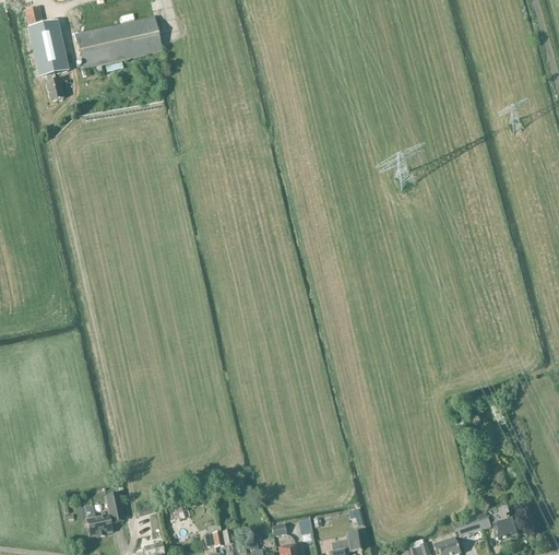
[(43,20),(39,4),(24,9),(27,24),(43,20)]
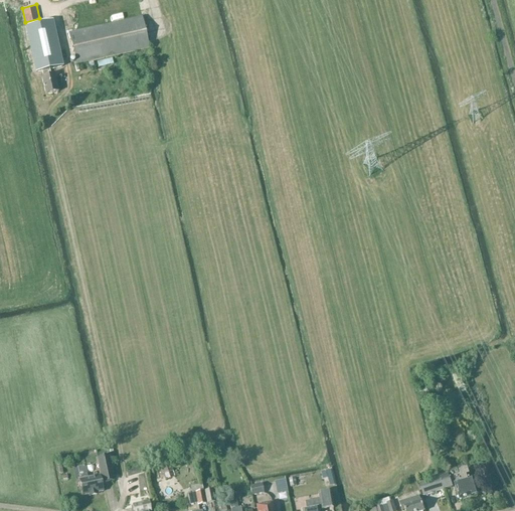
[(72,24),(68,9),(61,10),(64,25),(72,24)]
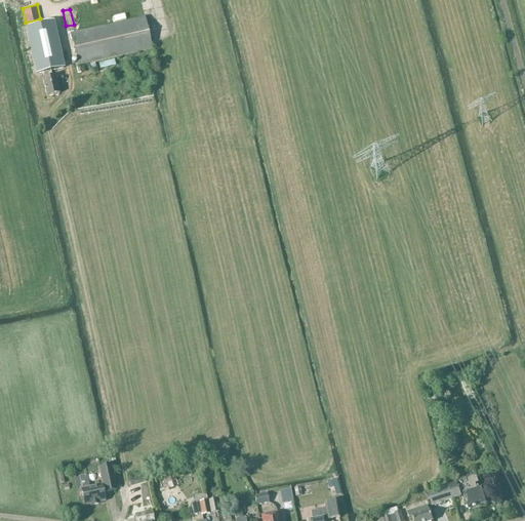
[(145,14),(71,31),(78,63),(152,46),(145,14)]
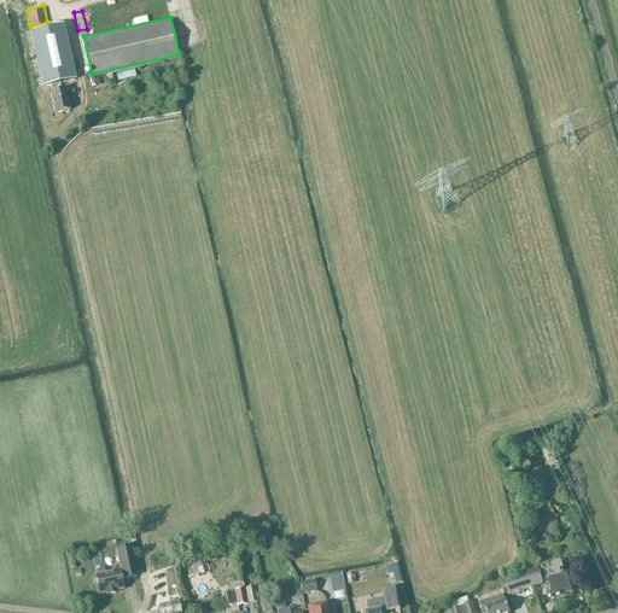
[(50,89),(54,110),(70,106),(65,86),(60,87),(59,81),(76,77),(64,28),(56,30),(54,27),(33,31),(45,85),(51,83),(52,89),(50,89)]
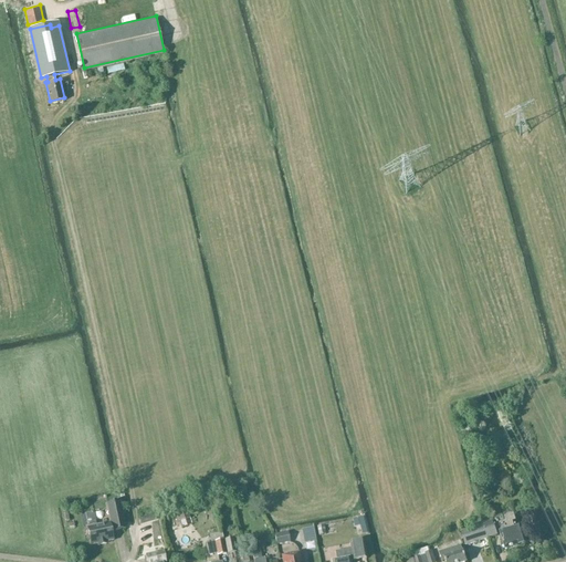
[(126,526),(119,497),(106,500),(113,529),(126,526)]
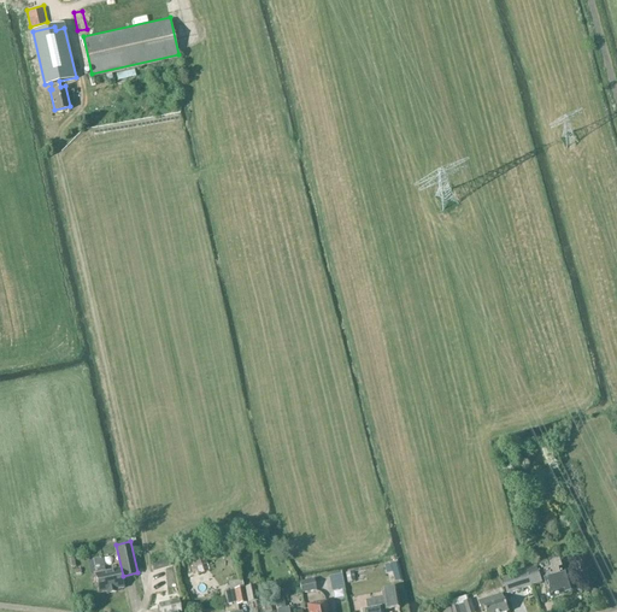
[(103,588),(123,584),(119,564),(105,568),(103,555),(93,557),(97,570),(99,569),(103,588)]
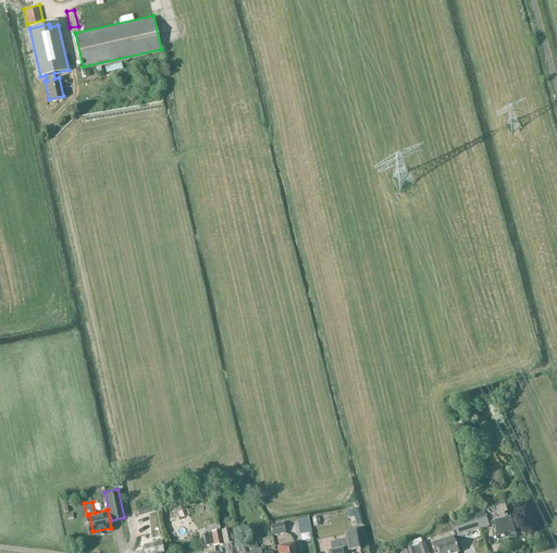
[(494,505),(477,512),(481,526),(490,523),(487,517),(498,513),(499,517),(492,520),(497,538),(509,535),(518,531),(512,513),(505,515),(504,512),(507,511),(505,504),(495,508),(494,505)]
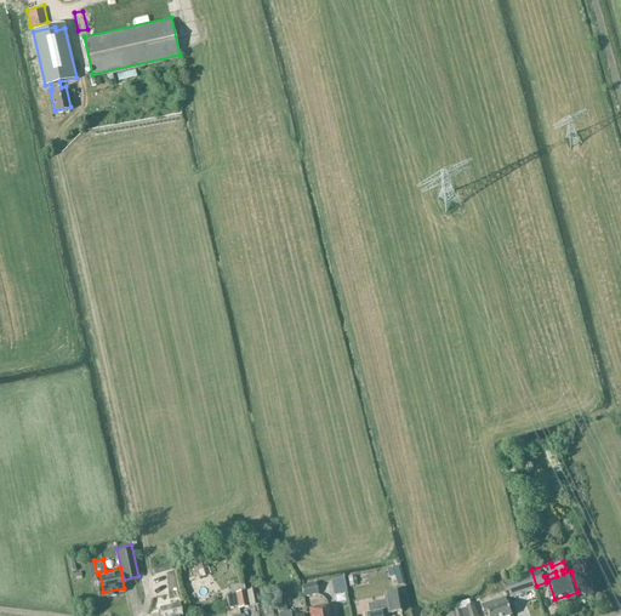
[(511,594),(536,586),(531,570),(518,574),(519,576),(506,580),(511,594)]
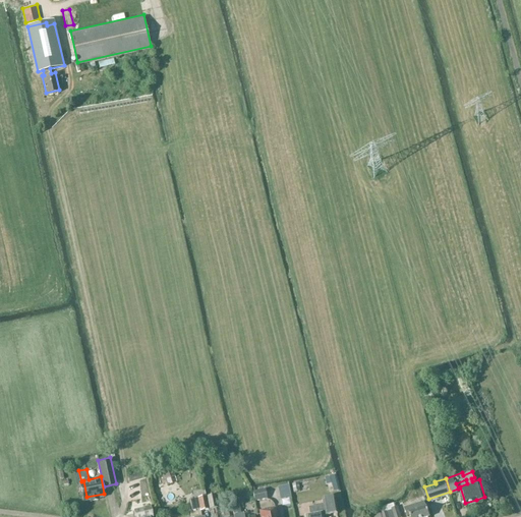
[(209,507),(205,486),(193,490),(194,496),(189,497),(192,508),(199,507),(199,508),(209,507)]
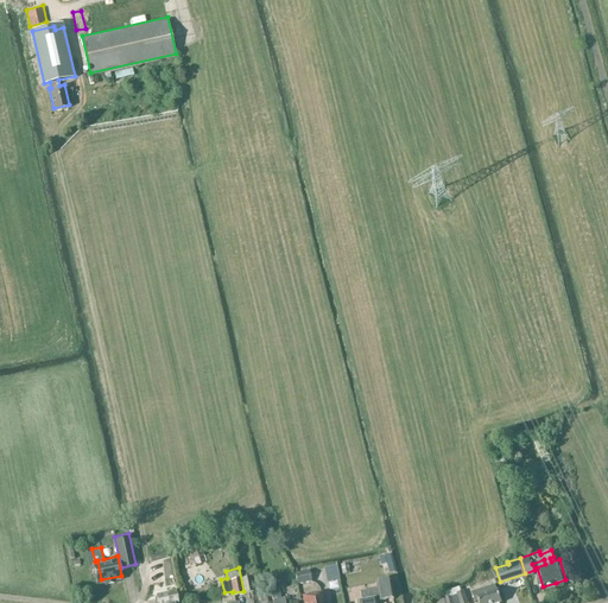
[(297,582),(311,579),(309,567),(295,571),(297,582)]
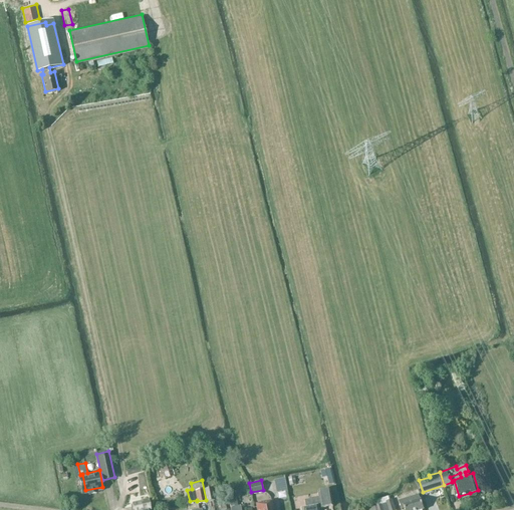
[(215,498),(213,485),(204,487),(207,500),(215,498)]
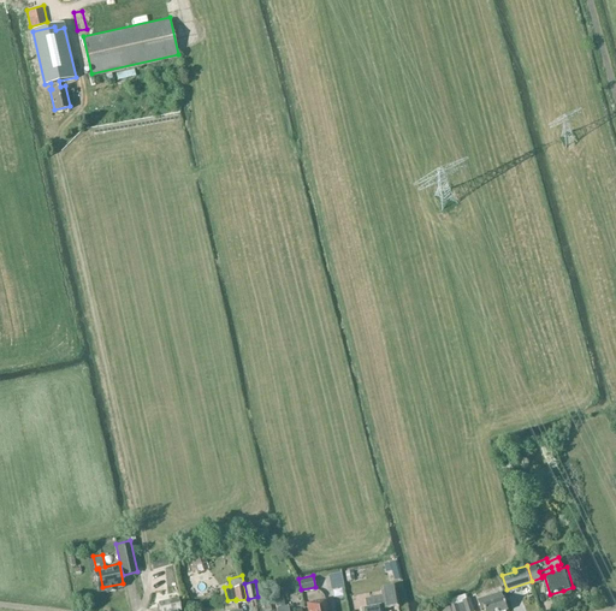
[(380,610),(380,604),(384,603),(384,606),(398,604),(395,585),(380,587),(381,593),(365,597),(366,605),(361,606),(361,610),(380,610)]
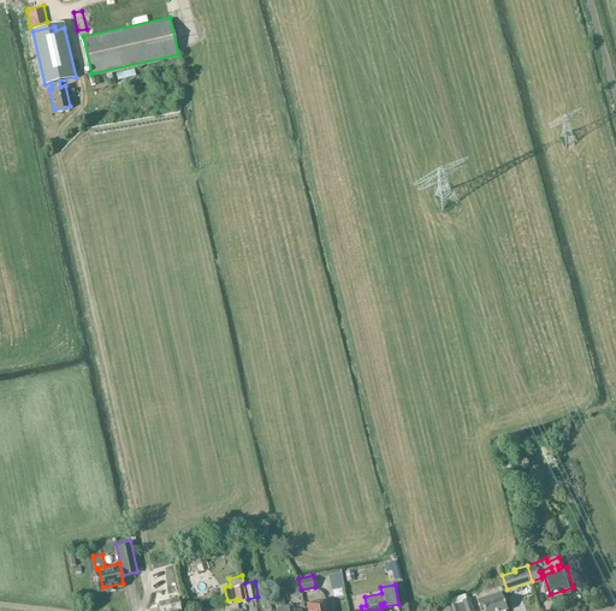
[(486,610),(496,610),(508,607),(502,589),(478,597),(481,607),(485,606),(486,610)]
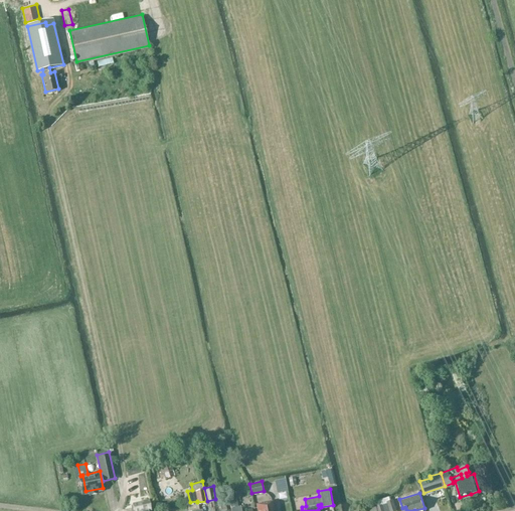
[(376,505),(378,510),(393,510),(397,510),(395,505),(392,498),(390,499),(389,495),(375,500),(377,504),(376,505)]
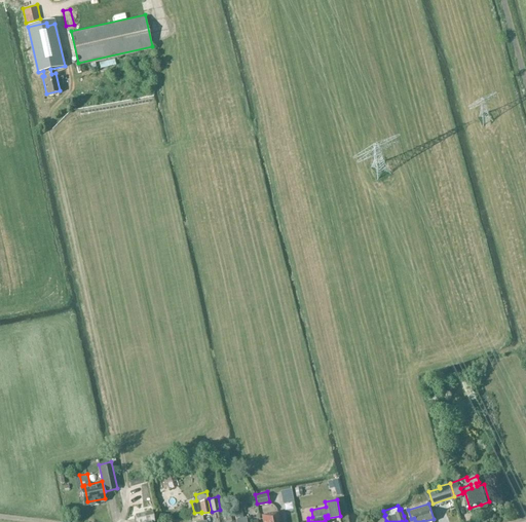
[(234,509),(237,521),(236,521),(258,521),(257,517),(253,518),(253,521),(247,521),(246,515),(242,516),(241,508),(234,509)]
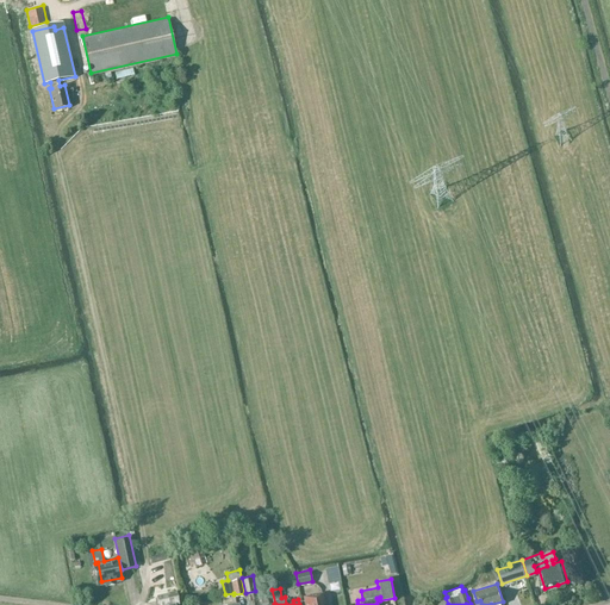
[(325,604),(323,591),(303,594),(304,604),(325,604)]
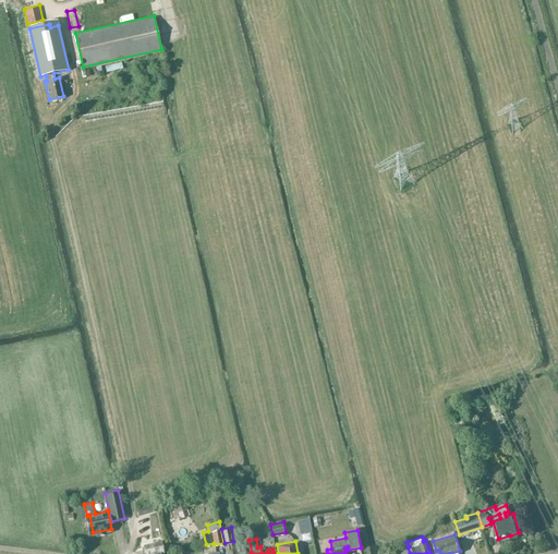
[(143,545),(144,553),(164,553),(161,542),(143,545)]
